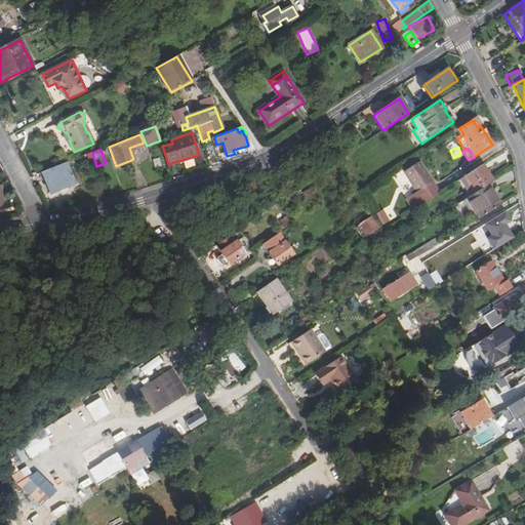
[(57,188),(57,190),(74,184),(70,171),(68,171),(64,162),(41,171),(48,191),(57,188)]
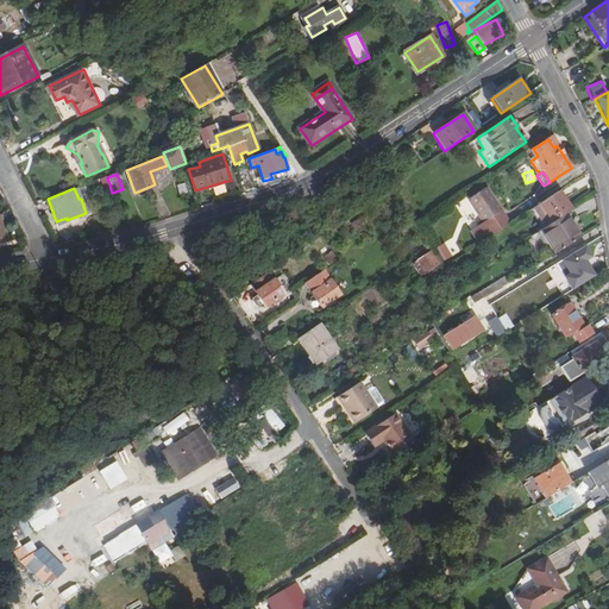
[(479,244),(509,224),(484,188),(466,200),(482,223),(470,231),(479,244)]
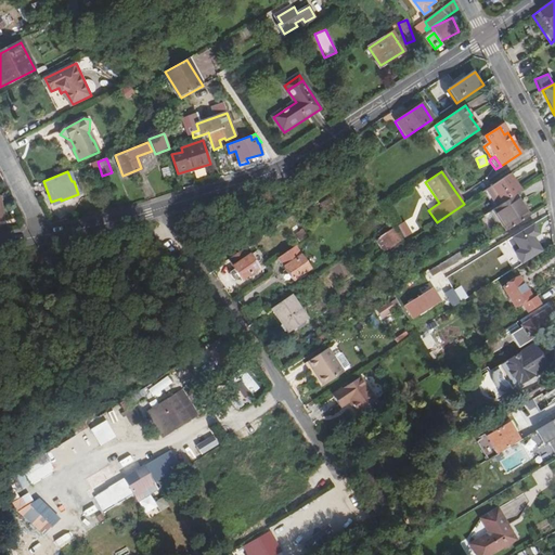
[(487,188),(499,205),(516,194),(520,191),(508,173),(491,185),(487,188)]
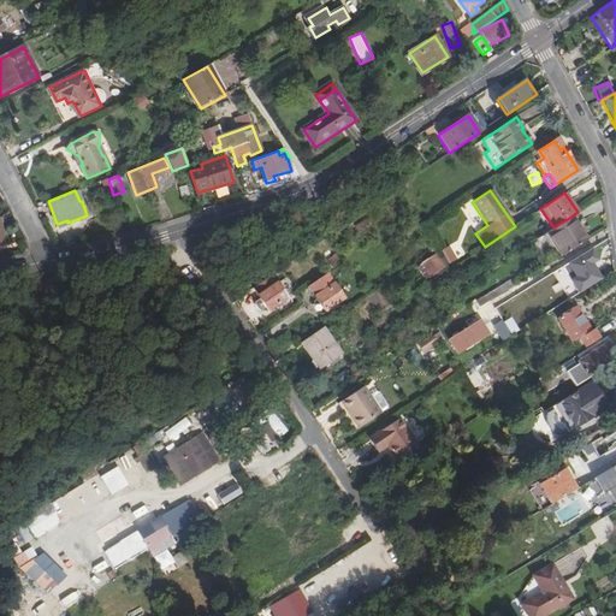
[(578,208),(592,202),(591,197),(579,201),(576,202),(578,208)]
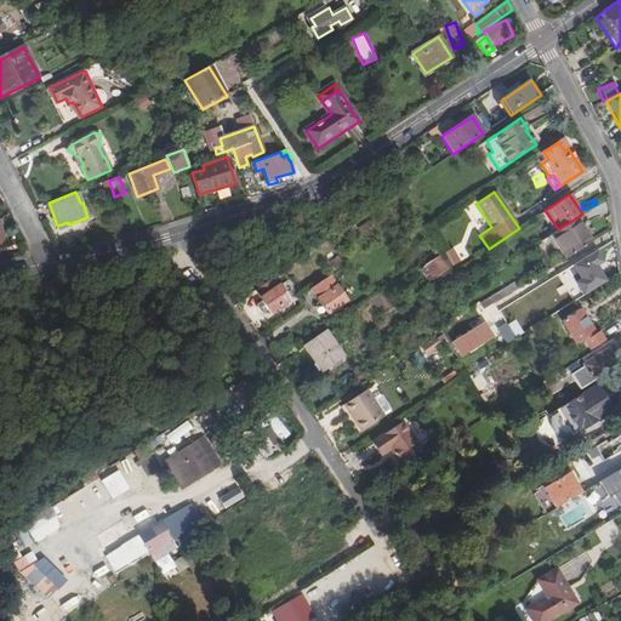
[(542,212),(554,232),(558,229),(545,210),(542,212)]
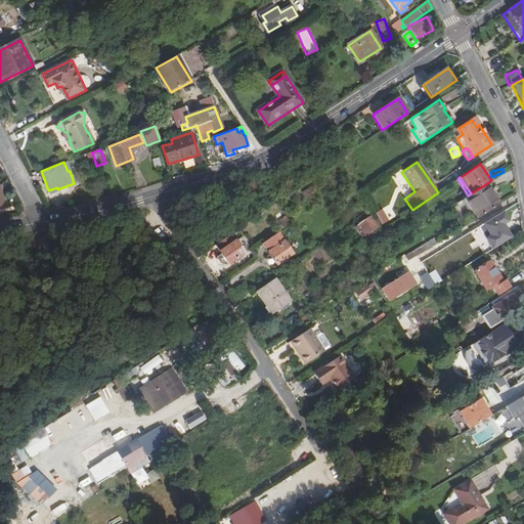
[(478,217),(499,204),(487,183),(471,193),(468,195),(467,197),(478,217)]
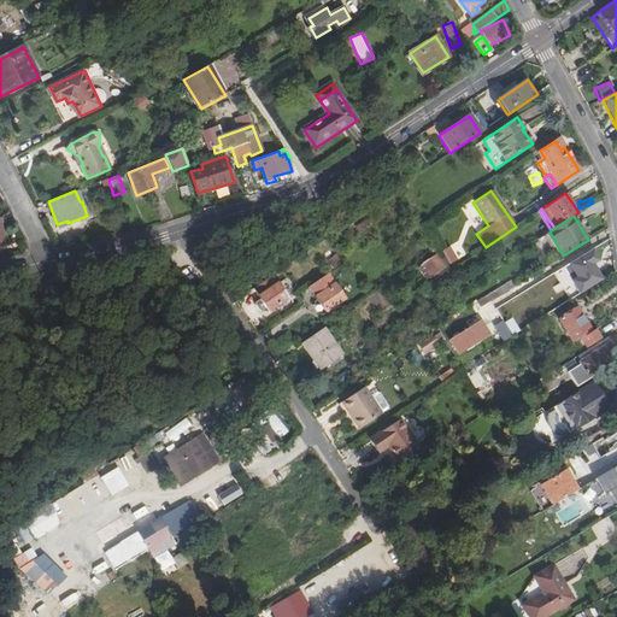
[(328,264),(339,259),(331,244),(321,248),(328,264)]
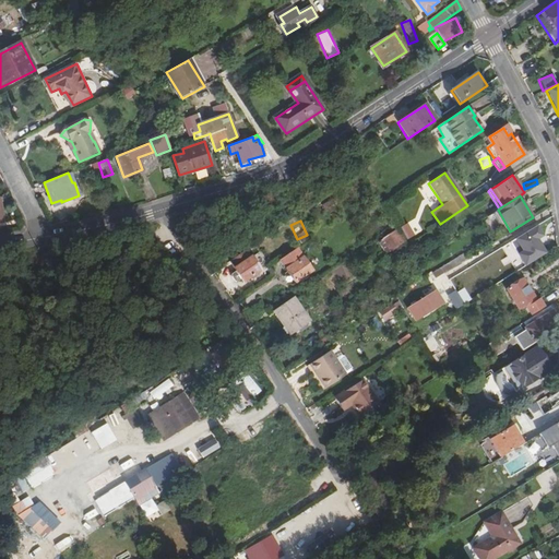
[(406,224),(400,228),(407,240),(414,235),(406,224)]
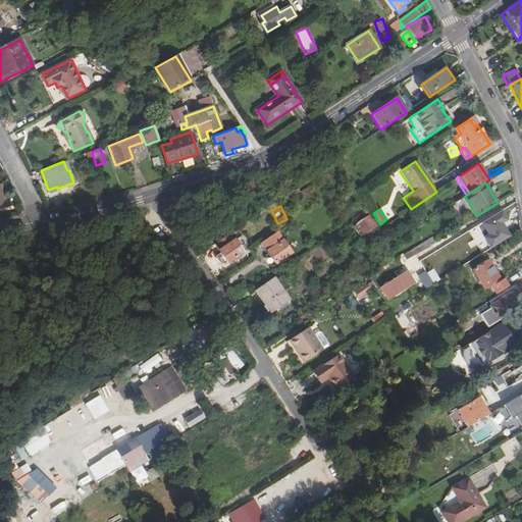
[(369,232),(375,228),(370,219),(364,223),(369,232)]
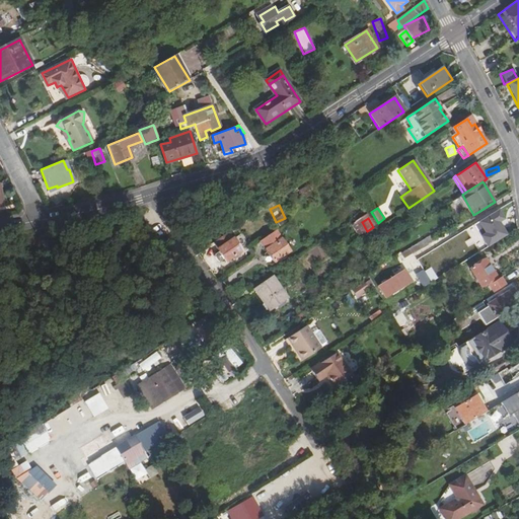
[(496,239),(507,232),(504,226),(493,232),(496,239)]
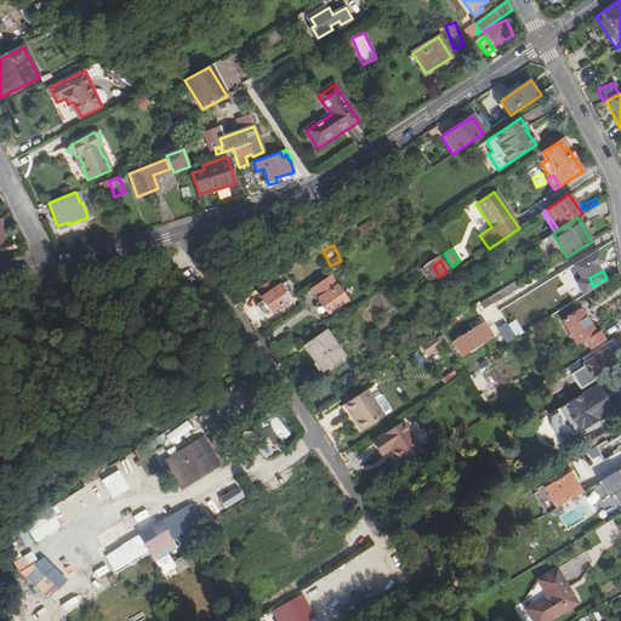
[(309,289),(312,292),(331,280),(329,275),(309,289)]
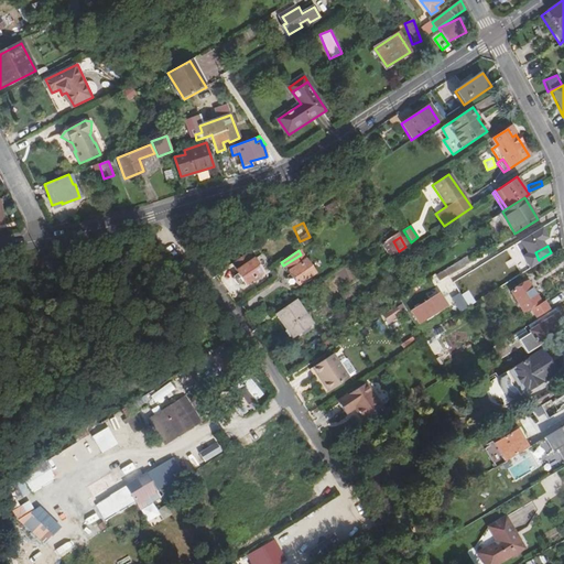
[(314,273),(301,255),(283,266),(289,273),(286,275),(292,283),(294,282),(296,284),(314,273)]
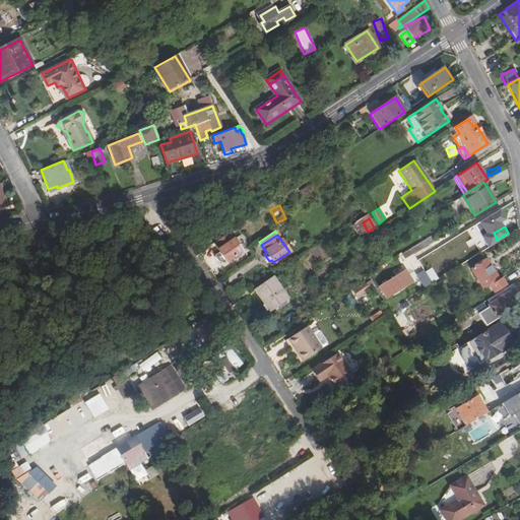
[(405,258),(434,241),(430,235),(402,253),(405,258)]
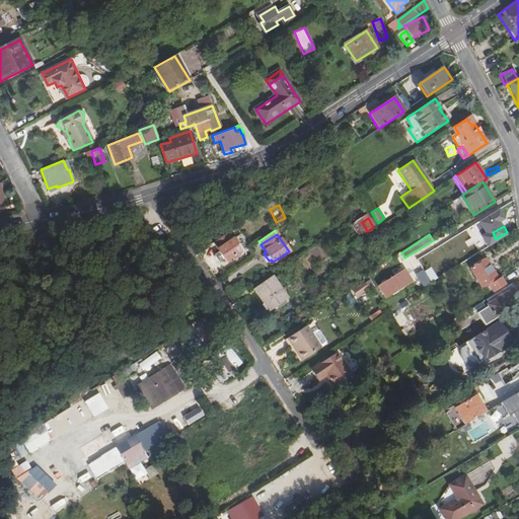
[(220,260),(223,258),(224,262),(240,250),(232,238),(216,248),(218,251),(216,253),(220,260)]
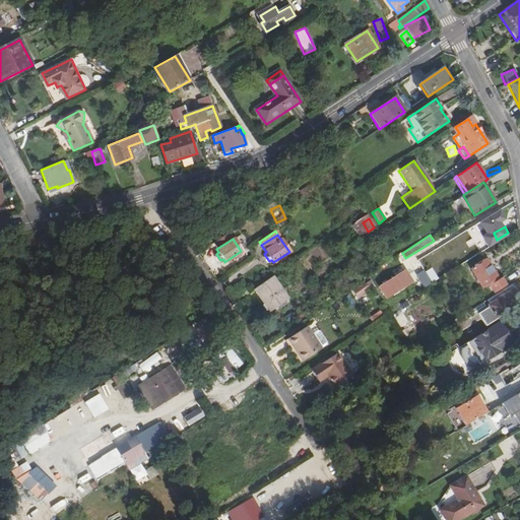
[(471,267),(481,285),(497,276),(486,259),(471,267)]
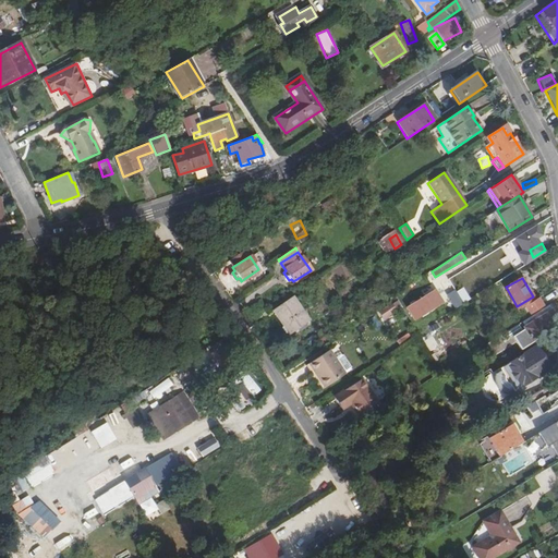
[(455,289),(446,293),(455,307),(463,302),(455,289)]
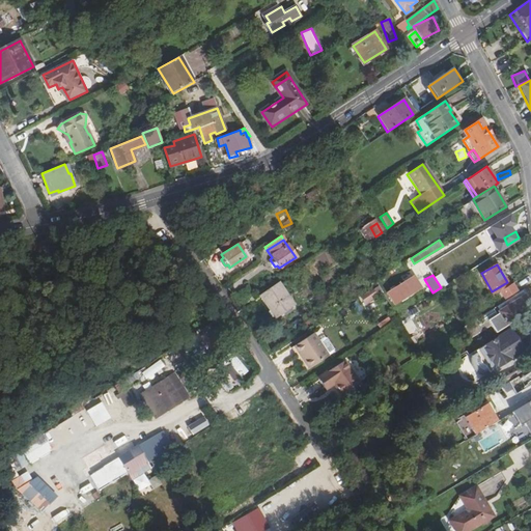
[(420,287),(415,281),(390,298),(394,305),(420,287)]
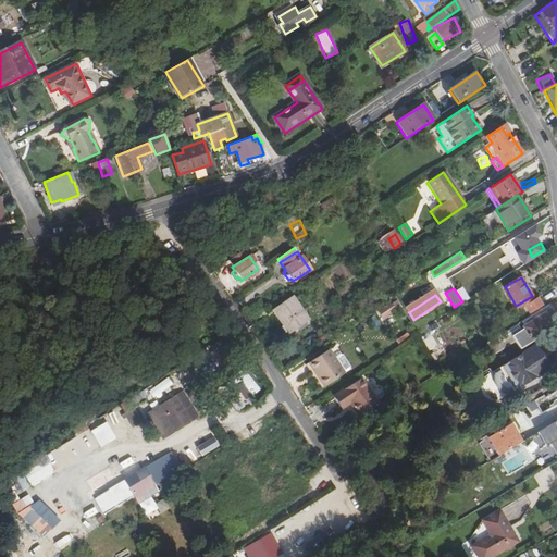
[(272,309),(284,326),(302,313),(291,297),(272,309)]
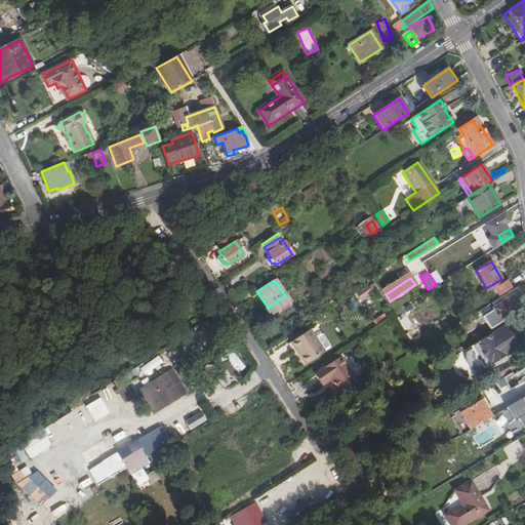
[(506,280),(488,291),(490,296),(488,297),(489,299),(511,287),(506,280)]
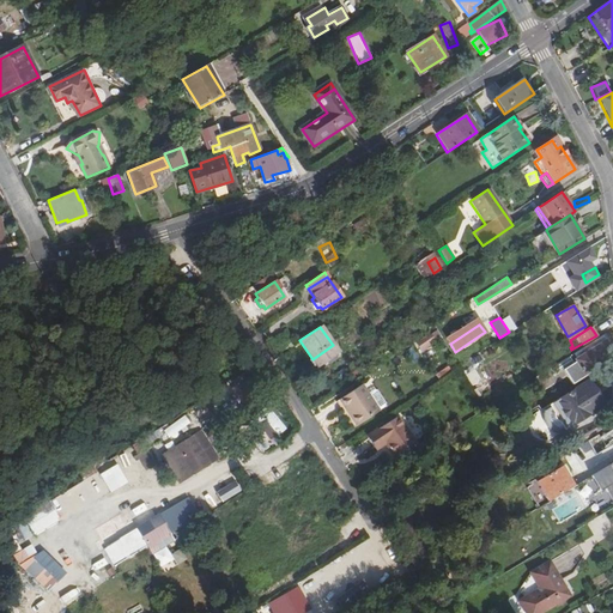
[(572,362),(569,356),(550,368),(554,375),(565,369),(572,381),(587,372),(586,370),(612,351),(612,345),(610,339),(572,362)]
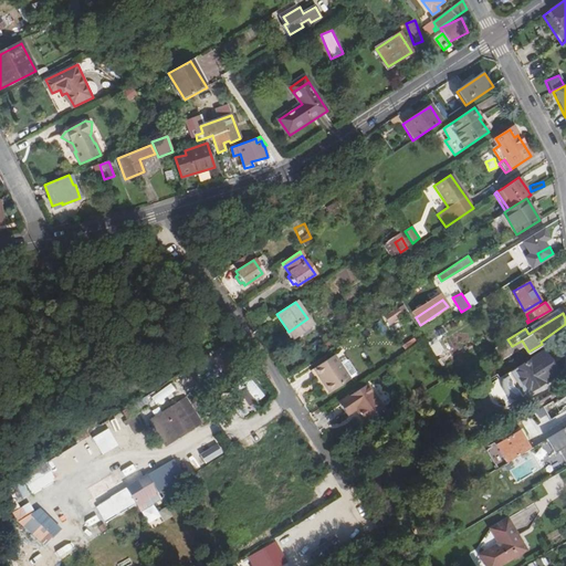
[(307,318),(289,332),(293,338),(312,326),(307,318)]
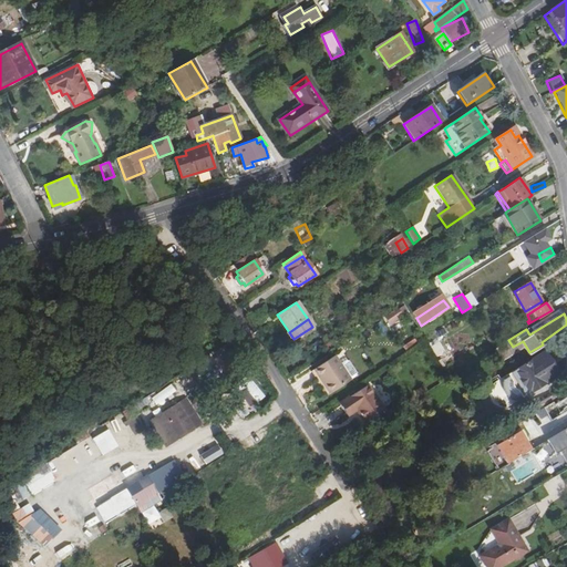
[(513,331),(509,326),(502,330),(505,336),(513,331)]
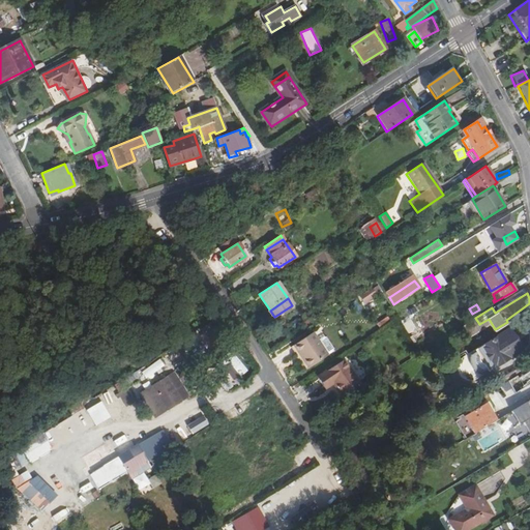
[(508,329),(475,349),(488,371),(521,350),(508,329)]
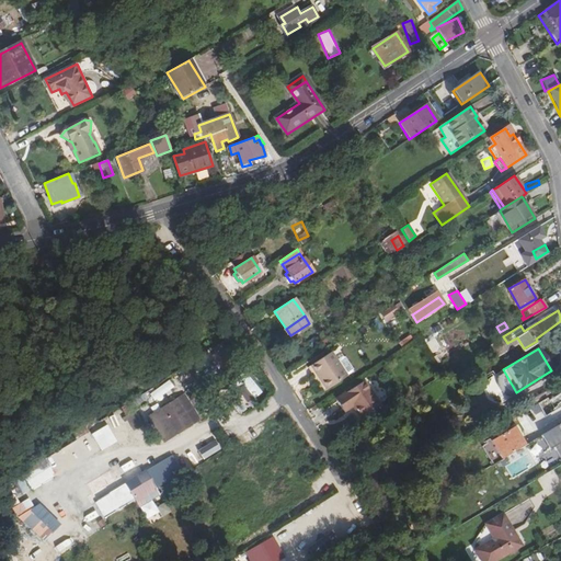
[(309,367),(315,376),(317,374),(318,375),(336,363),(330,353),(309,367)]
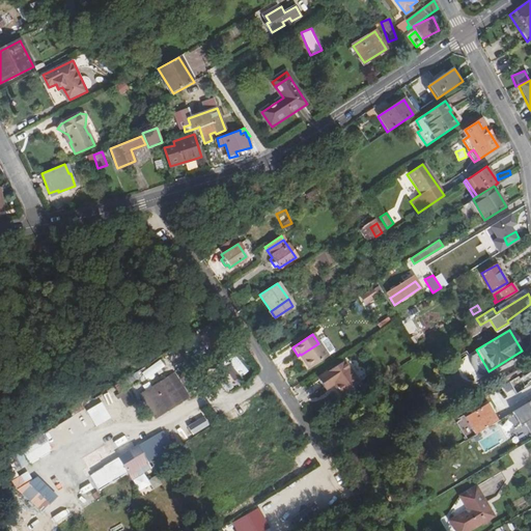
[(202,335),(183,345),(187,354),(206,343),(202,335)]
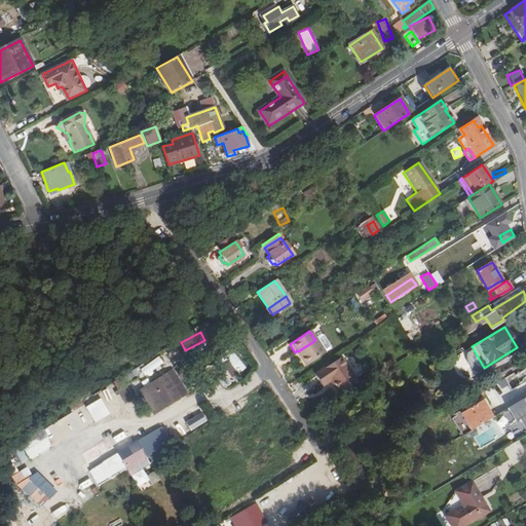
[(315,340),(298,351),(302,357),(299,359),(305,367),(325,353),(315,340)]
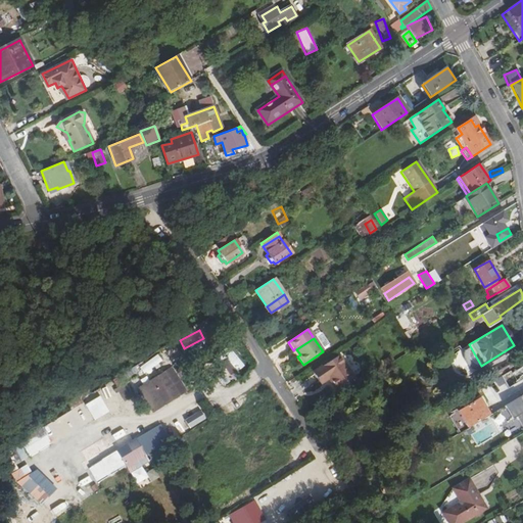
[(223,354),(232,363),(238,357),(229,348),(223,354)]
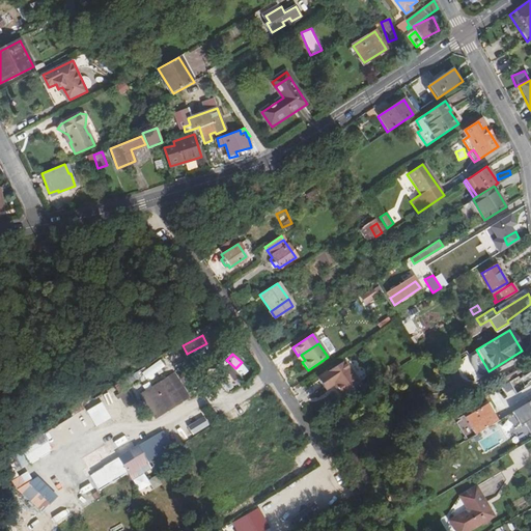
[(319,384),(339,372),(346,367),(342,362),(316,379),(319,384)]
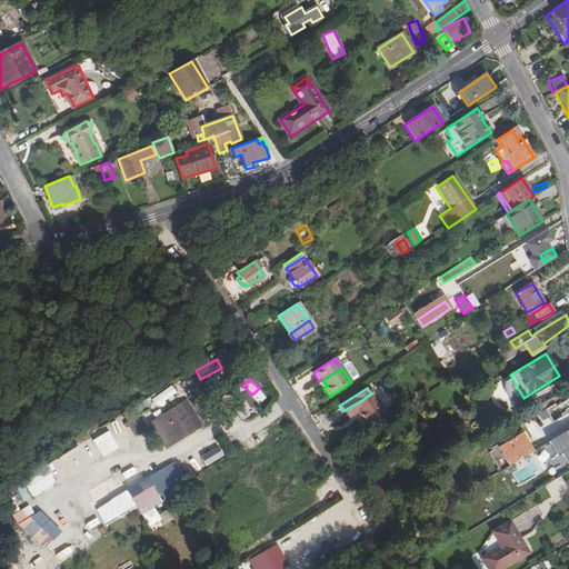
[(383,412),(371,393),(363,399),(372,413),(361,421),(363,425),(383,412)]
